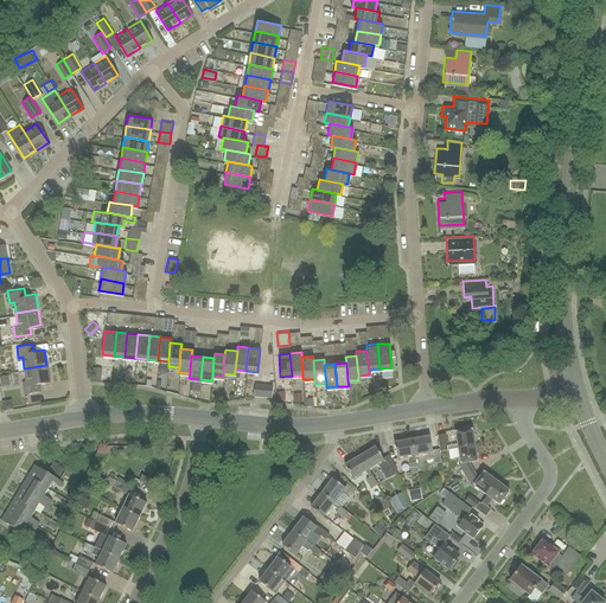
[(38,382),(49,380),(46,365),(24,369),(26,379),(21,379),(24,391),(39,389),(38,382)]
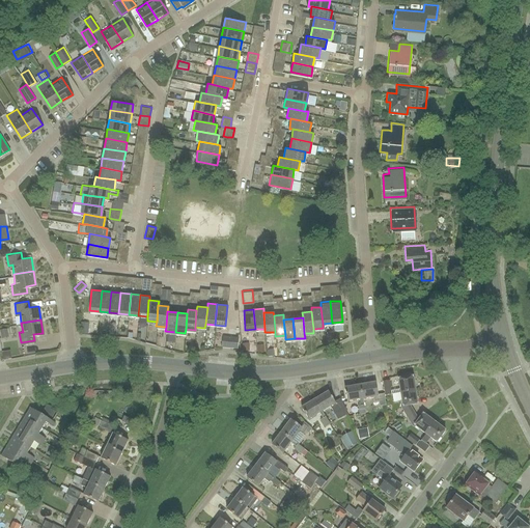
[(236,346),(238,336),(222,334),(221,344),(236,346)]
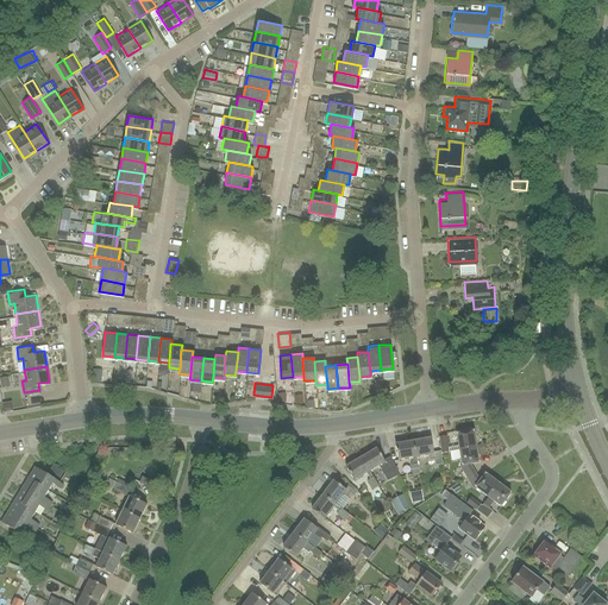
[(458,447),(475,445),(472,429),(456,432),(458,443),(447,445),(446,434),(439,434),(442,451),(449,449),(458,447)]
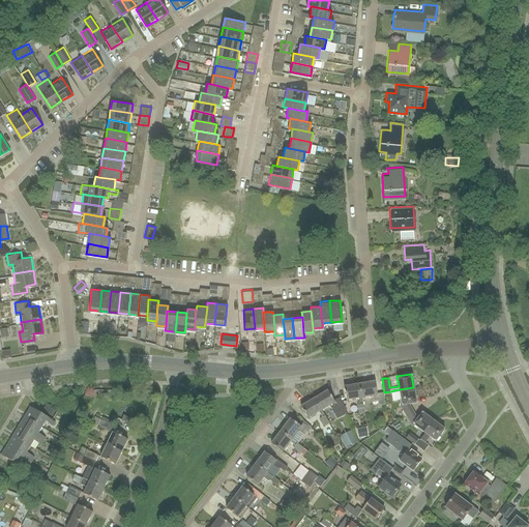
[(375,380),(359,382),(361,397),(373,394),(373,400),(378,399),(379,404),(384,403),(382,390),(377,391),(375,380)]
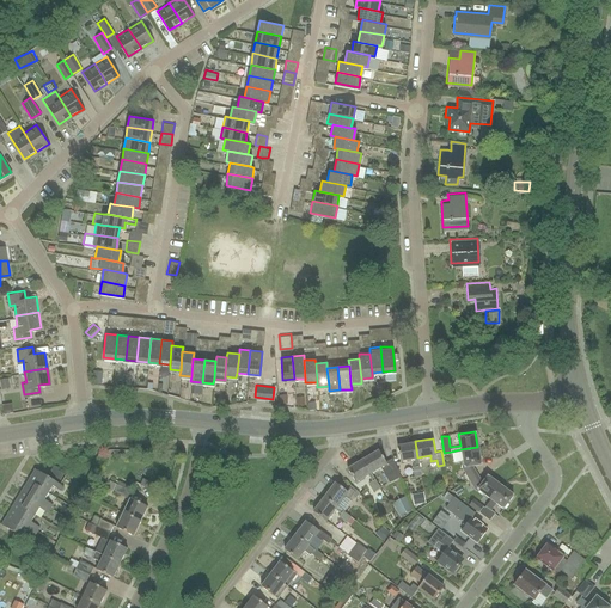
[(415,441),(397,443),(399,460),(415,458),(417,458),(415,441)]
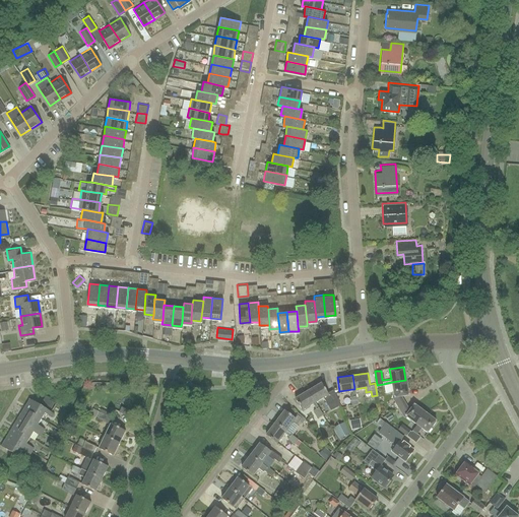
[(401,394),(407,393),(405,380),(391,382),(383,384),(385,391),(393,389),(394,395),(392,396),(398,406),(405,402),(401,395),(401,394)]
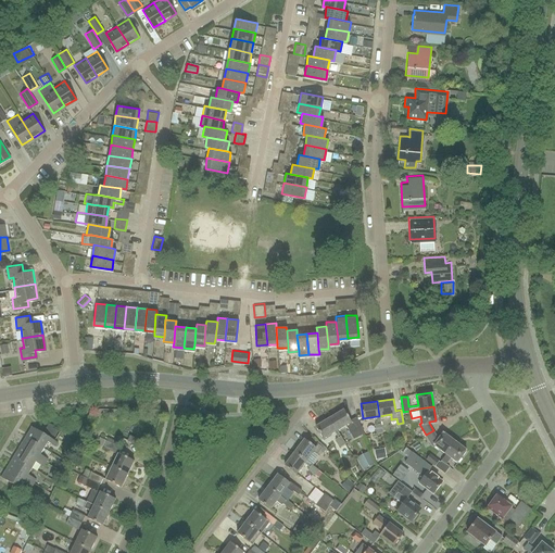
[(362,432),(361,426),(355,415),(350,418),(343,407),(329,416),(337,429),(343,425),(345,424),(353,437),(362,432)]
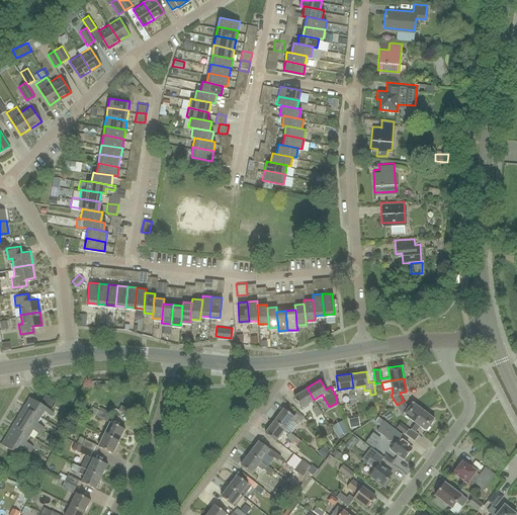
[(307,388),(293,396),(300,407),(314,400),(307,388)]
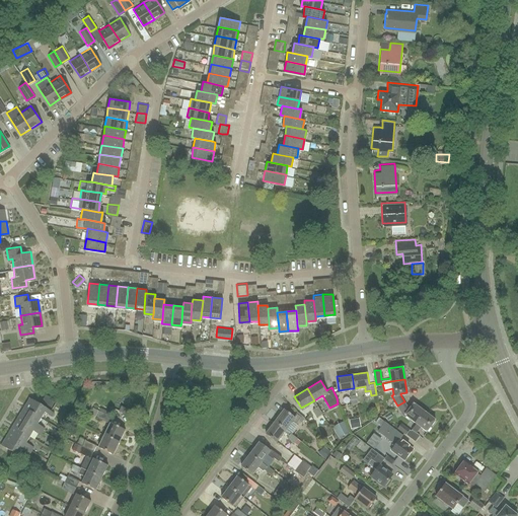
[(28,396),(23,406),(41,416),(44,411),(51,415),(54,411),(28,396)]
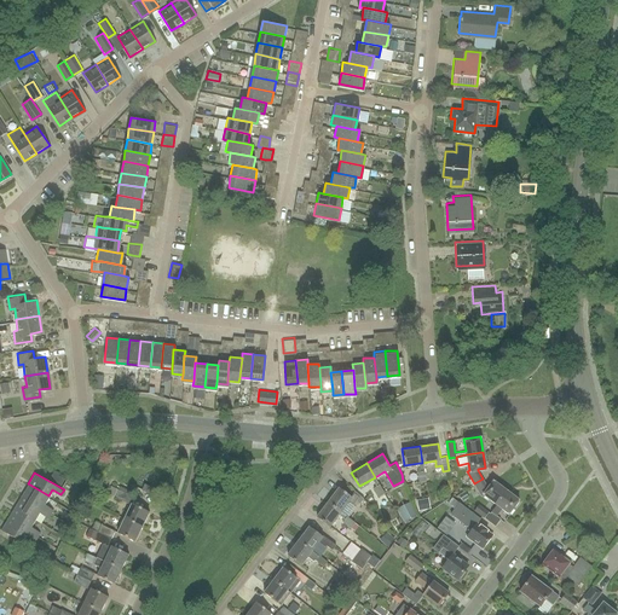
[(495,503),(506,489),(492,480),(487,486),(486,486),(483,479),(474,483),(480,494),(483,493),(495,503)]
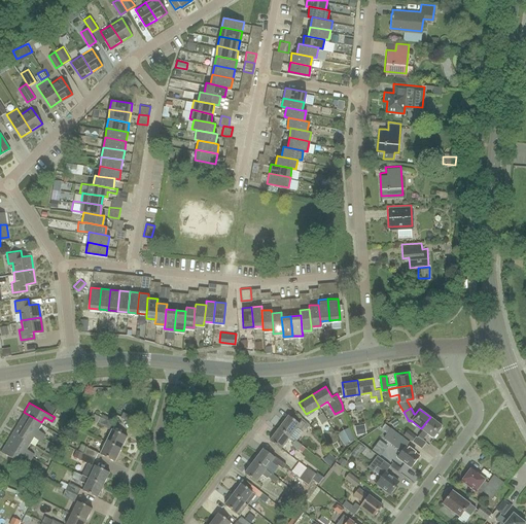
[(24,412),(18,421),(43,437),(45,432),(38,428),(41,422),(24,412)]
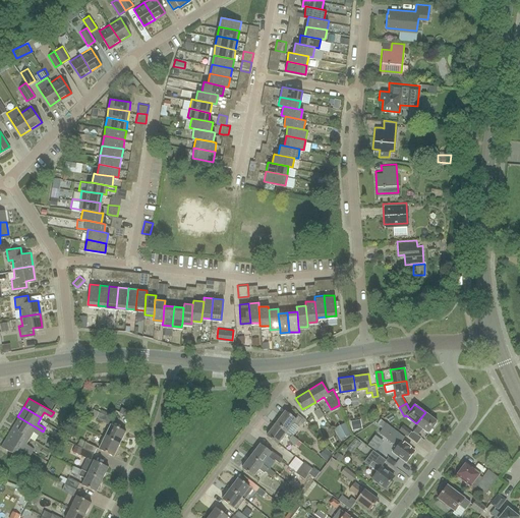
[(90,413),(107,421),(110,415),(93,407),(90,413)]
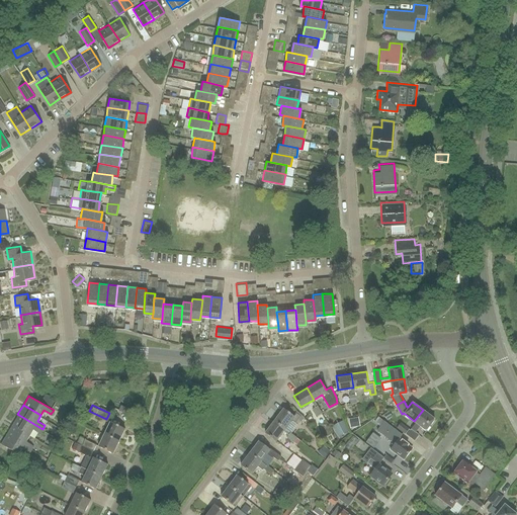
[(317,414),(322,412),(317,405),(313,408),(317,414)]
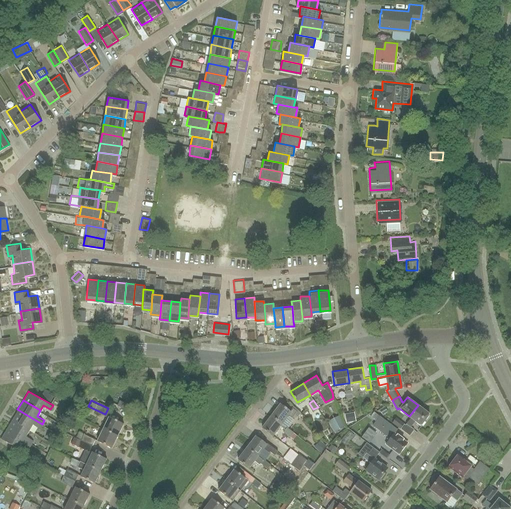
[(289,409),(280,402),(271,414),(281,422),(288,414),(292,417),(293,415),(296,417),(301,411),(293,405),(289,409)]
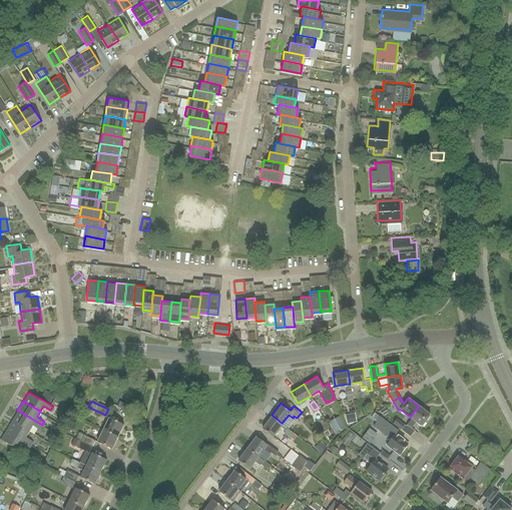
[(403,423),(399,427),(410,435),(414,429),(411,426),(415,420),(421,425),(430,414),(419,406),(410,417),(411,417),(406,425),(403,423)]
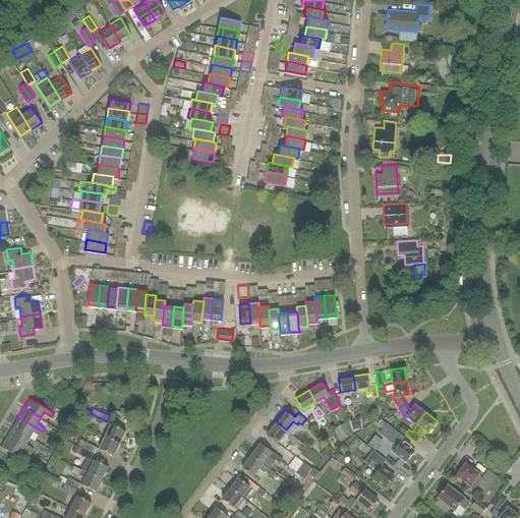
[(362,415),(352,417),(354,426),(364,424),(362,415)]
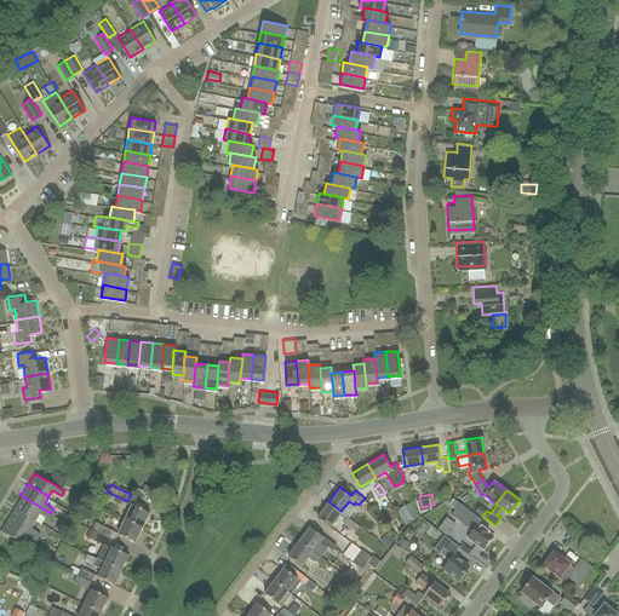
[(21,495),(15,507),(35,519),(39,512),(47,517),(51,513),(21,495)]
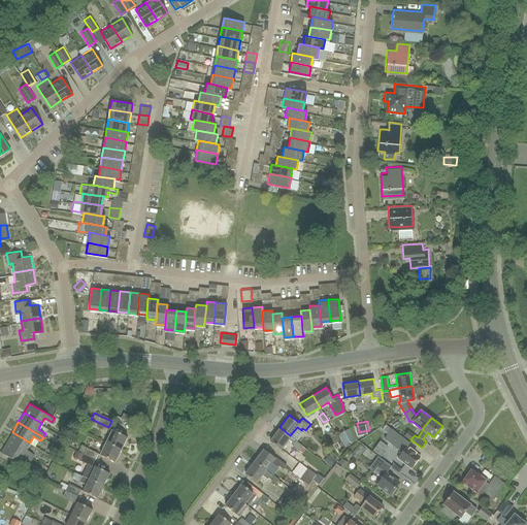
[(280,427),(269,440),(281,449),(290,435),(280,427)]
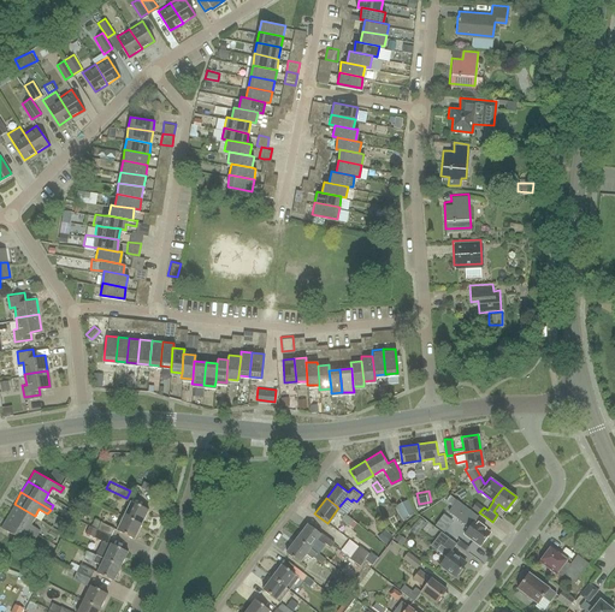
[(477,515),(467,507),(456,498),(448,509),(460,518),(468,524),(463,532),(480,544),(489,532),(484,527),(478,521),(477,522),(473,520),(477,515)]
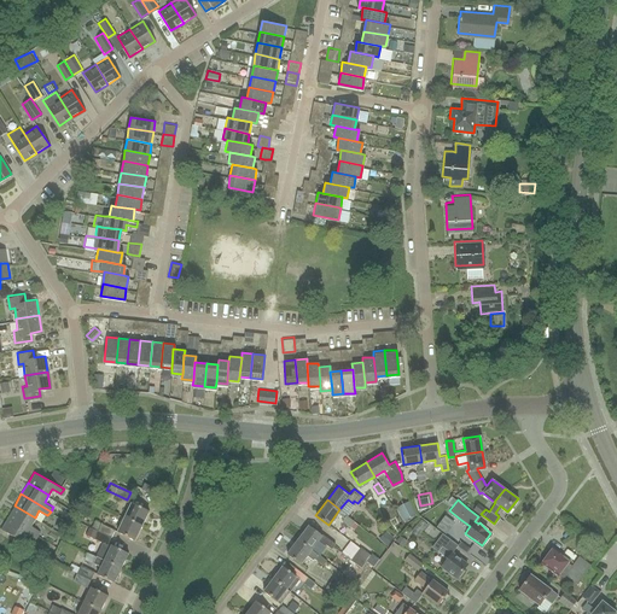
[(141,524),(149,509),(132,501),(124,515),(141,524)]
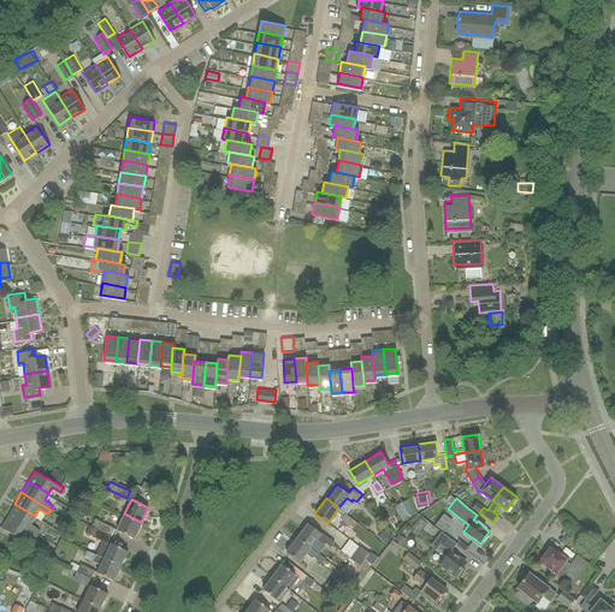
[(395,505),(402,517),(413,511),(407,499),(395,505)]
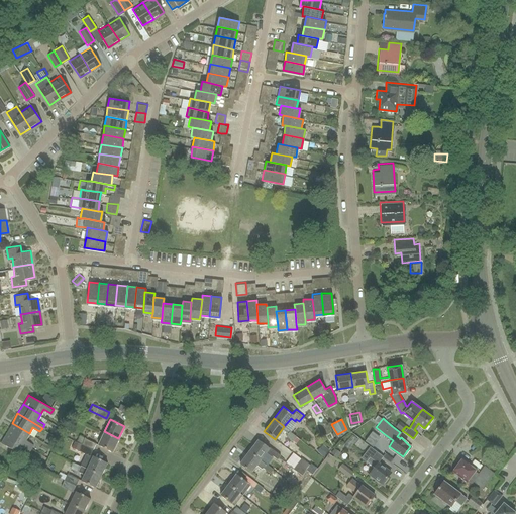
[(402,430),(406,426),(399,420),(395,425),(402,430)]
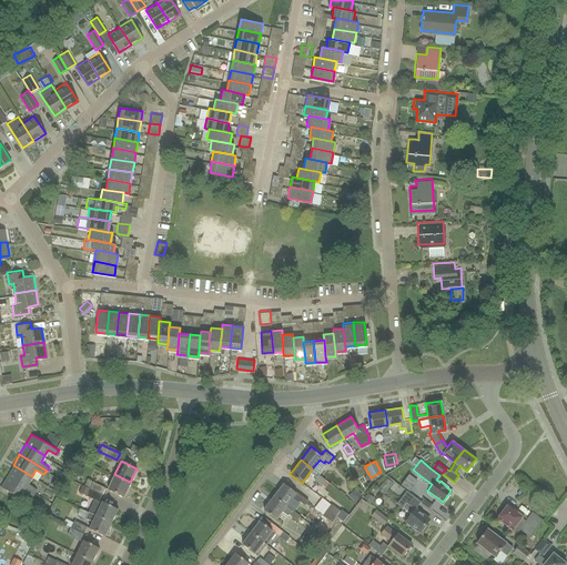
[(13,465),(7,475),(34,491),(37,487),(29,482),(32,476),(13,465)]
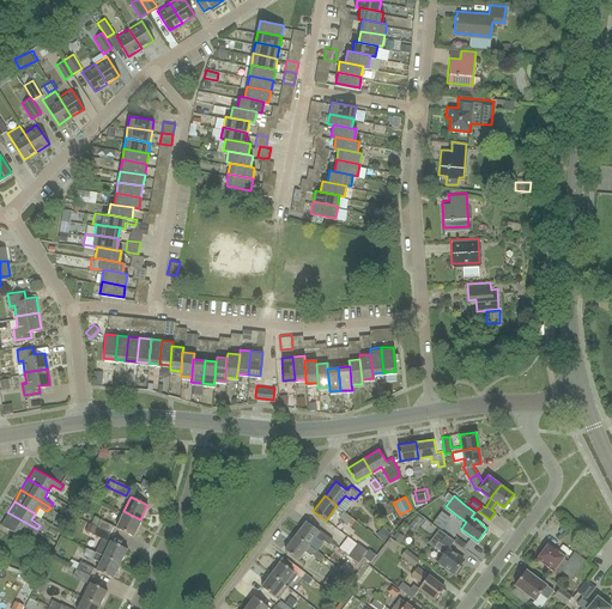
[(347,521),(351,516),(343,510),(339,515),(347,521)]
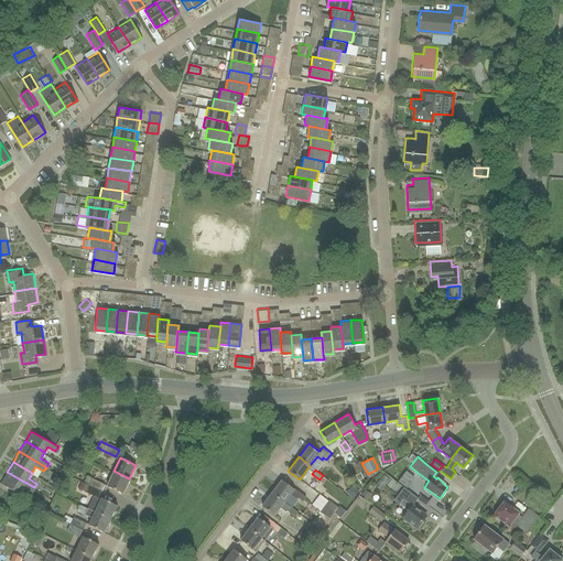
[(122,493),(129,478),(114,471),(107,485),(122,493)]
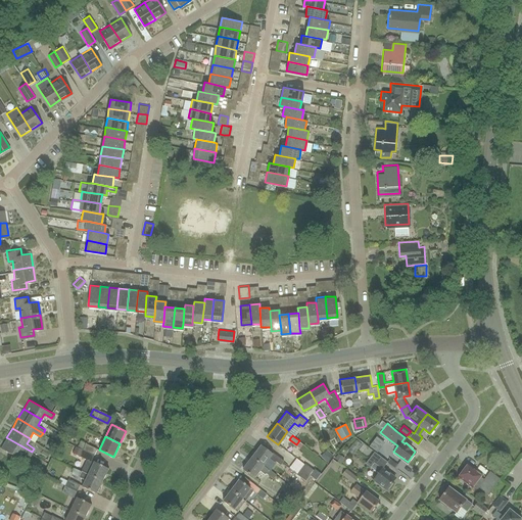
[(6,437),(1,446),(18,458),(21,452),(29,456),(32,452),(6,437)]
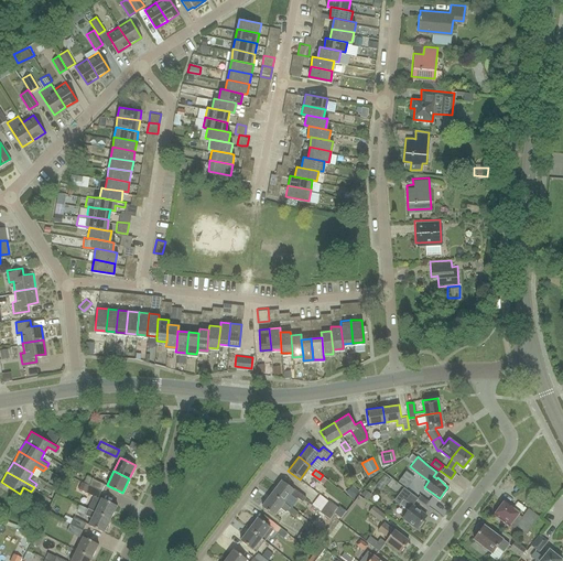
[(95,486),(100,488),(104,482),(91,476),(88,483),(95,486)]
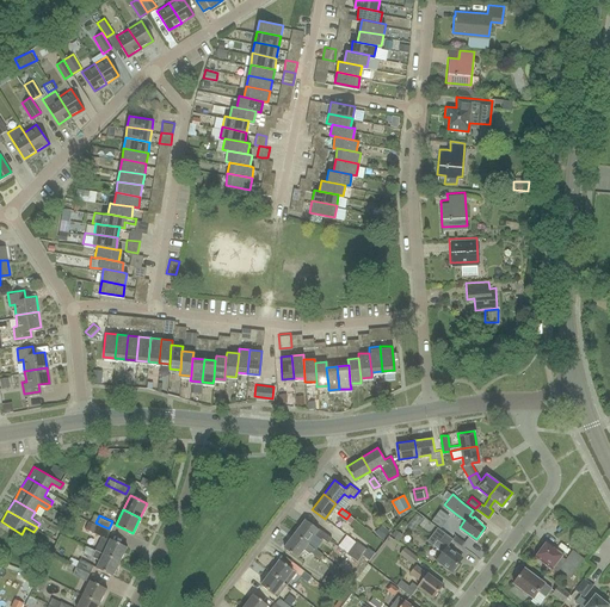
[(295,532),(294,533),(307,543),(307,542),(314,532),(320,537),(321,536),(325,531),(315,525),(315,526),(306,518),(299,526),(294,531),(295,532)]
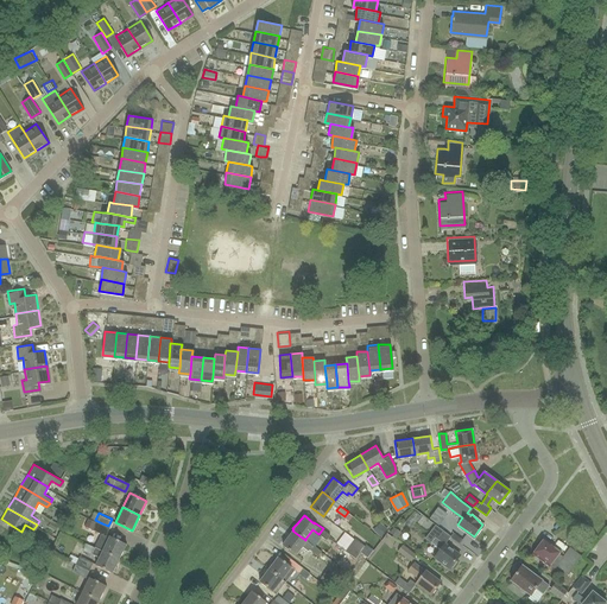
[(92,528),(95,521),(88,517),(84,525),(92,528)]
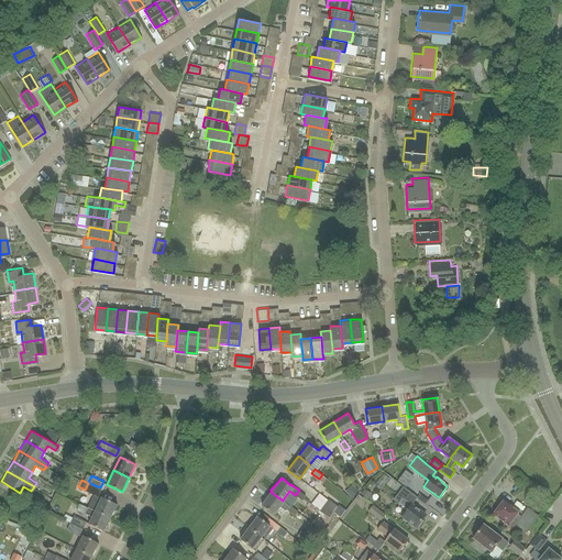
[(100,487),(95,485),(88,482),(85,489),(97,494),(100,487)]
